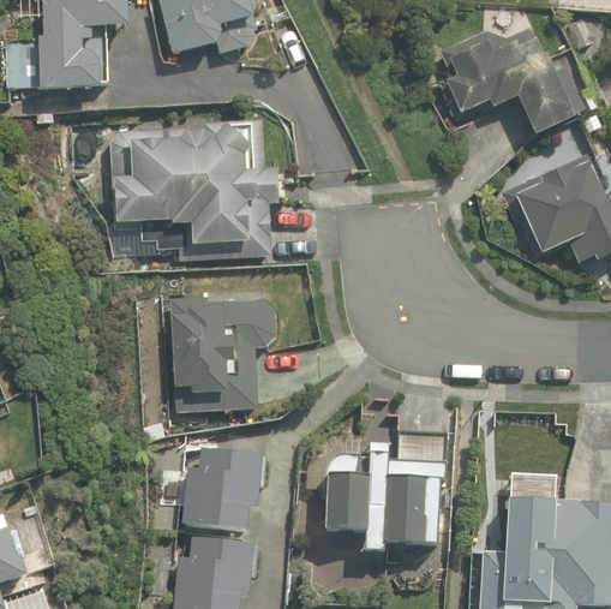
[(40,0),(39,47),(10,46),(9,84),(100,87),(101,29),(132,30),(133,0),(40,0)]
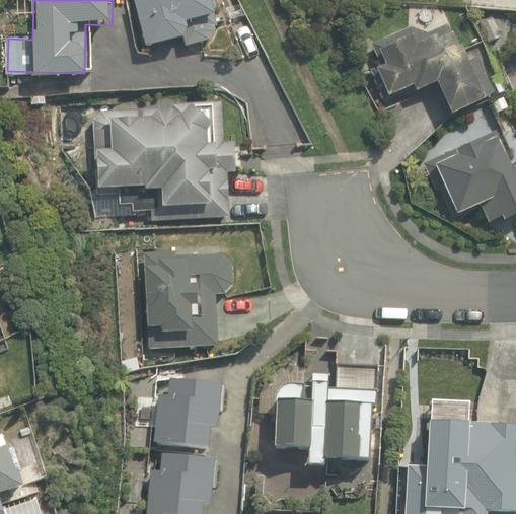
[(128,0),(139,56),(215,40),(206,0),(128,0)]
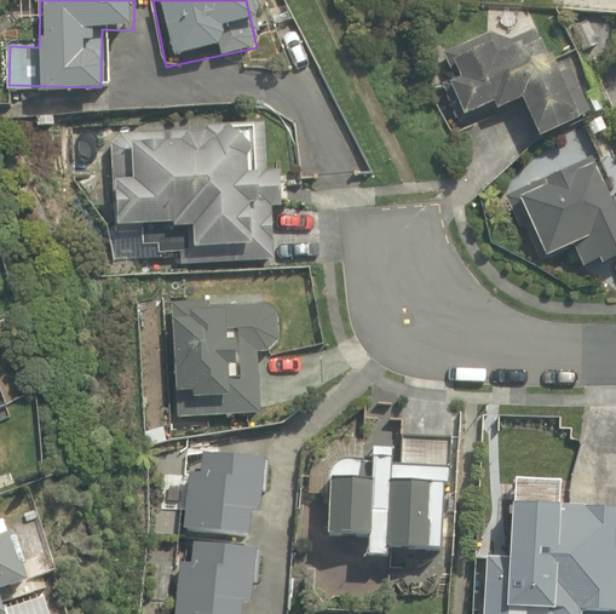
[(498,27),(444,50),(454,73),(442,78),(459,118),(498,102),(501,112),(523,102),(537,136),(596,112),(575,66),(556,74),(534,23),(502,36),(498,27)]
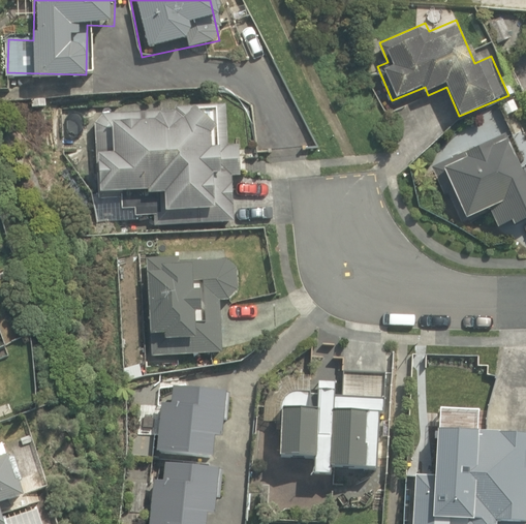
[(211,109),(145,108),(145,125),(96,125),(96,190),(165,190),(165,214),(217,214),(217,177),(243,177),(243,143),(211,143),(211,109)]
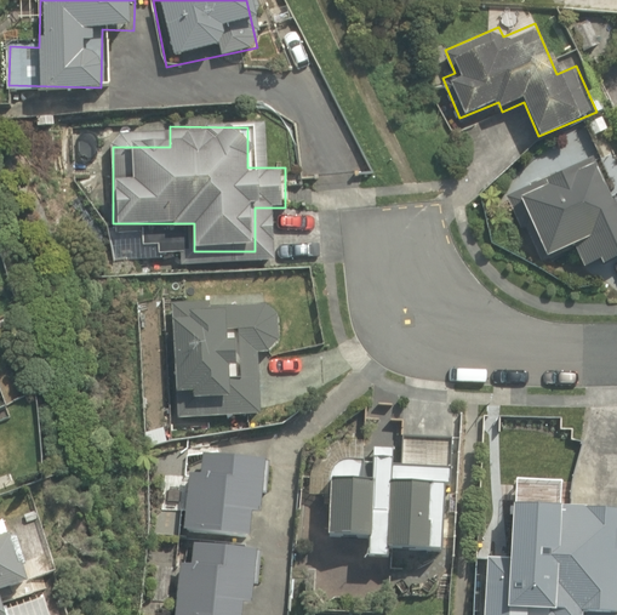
[(556,184),(518,203),(546,263),(576,250),(586,273),(616,258),(616,197),(610,201),(592,160),(554,177),(556,184)]
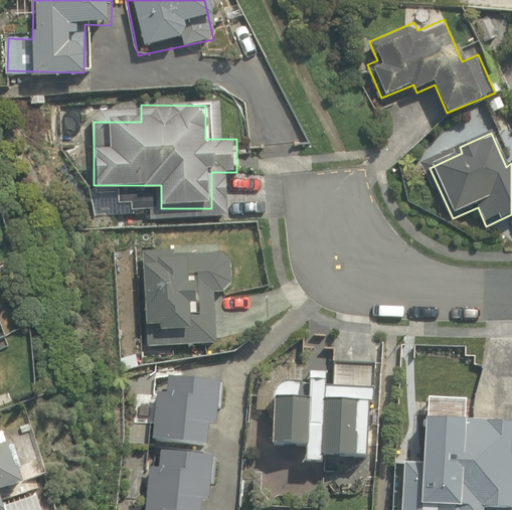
[(227,249),(140,250),(141,350),(214,349),(213,293),(228,293),(227,249)]
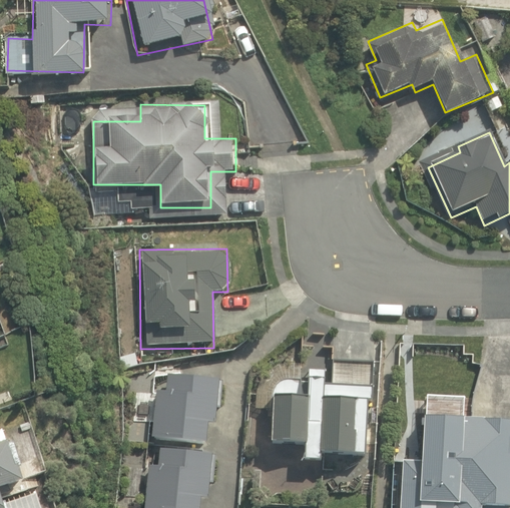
[(302,398),(274,395),(269,445),(300,448),(299,458),(323,460),(323,451),(362,455),(368,387),(323,383),(325,369),(305,367),(302,398)]
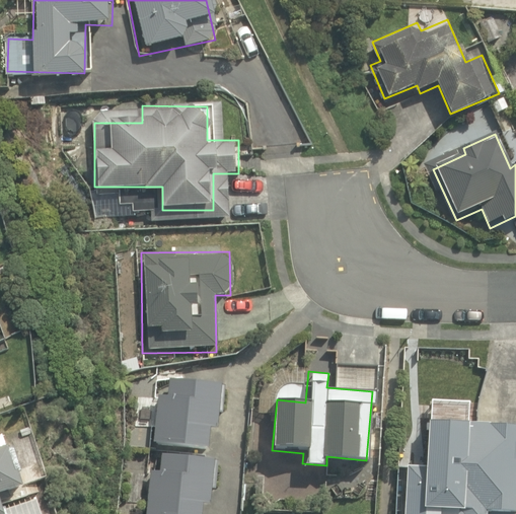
[(169,396),(157,395),(152,443),(203,448),(206,413),(220,414),(223,384),(171,378),(169,396)]
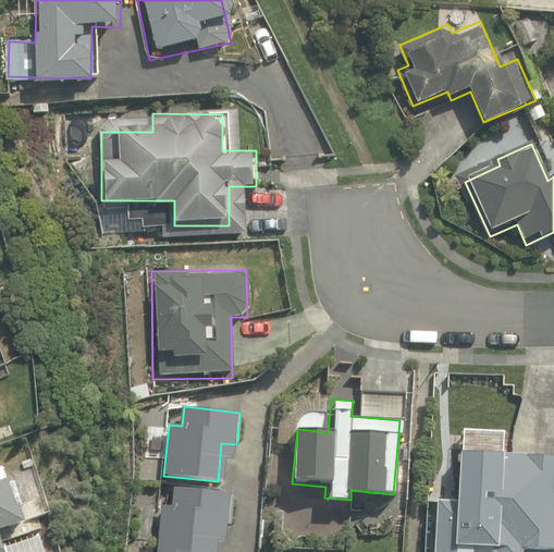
[(553,551),(553,458),(460,453),(458,498),(438,495),(433,551),(519,551),(520,550),(553,551)]
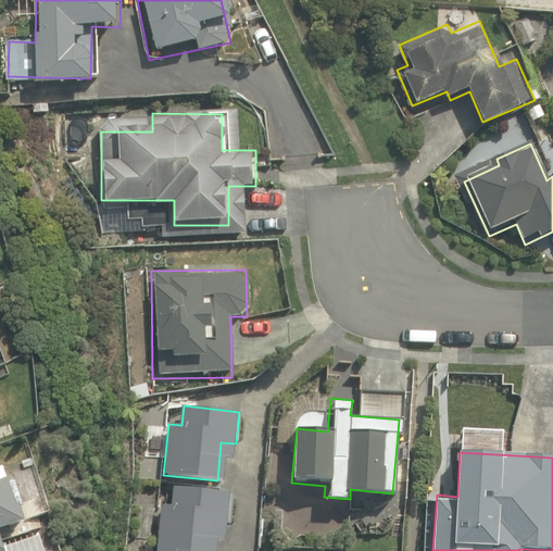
[(10,465),(0,467),(0,550),(11,550),(4,529),(27,522),(10,465)]
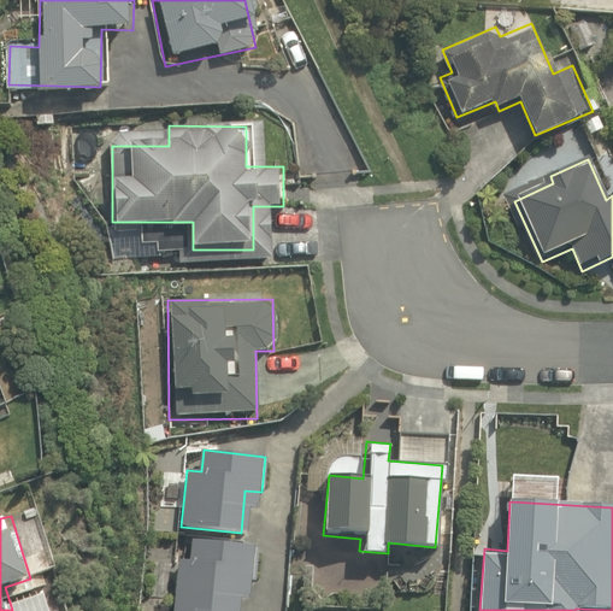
[(193,560),(178,559),(174,610),(241,610),(247,547),(195,542),(193,560)]
